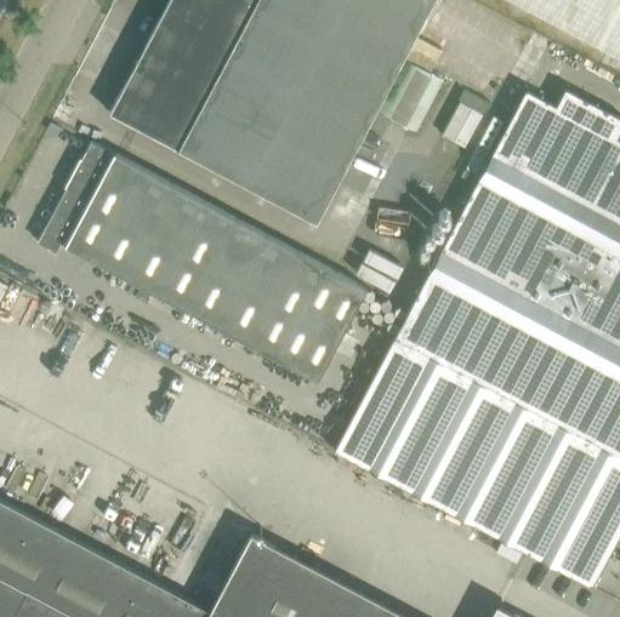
[(212,0),(222,5),(244,16),(265,28),(286,39),(307,50),(329,62),(351,73),(371,85),(393,96),(415,107),(436,119),(458,130),(495,61),(473,50),(451,38),(430,27),(409,15),(387,4),(380,0),(212,0)]
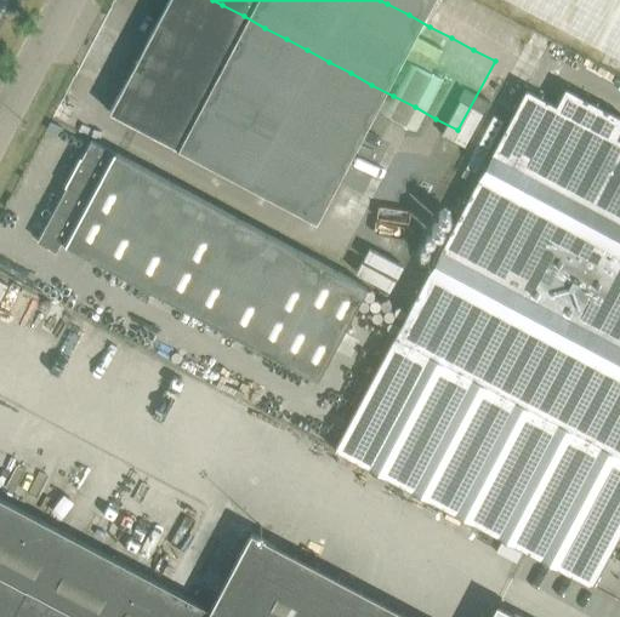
[(619,0),(505,0),(619,61),(619,0)]
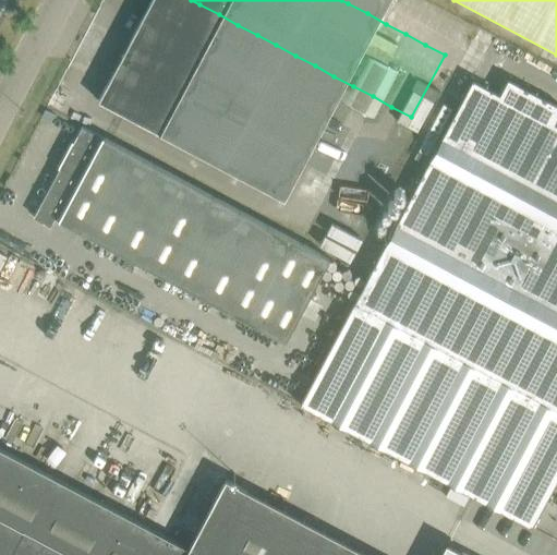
[(126,57),(112,82),(148,101),(167,111),(186,121),(206,132),(225,142),(244,153),(264,163),(282,172),(302,183),(322,193),(340,204),(360,214),(399,140),(379,130),(361,119),(341,109),(322,99),(303,88),(283,79),(264,68),(245,58),(226,48),(206,37),(188,27),(152,9),(138,33),(126,57)]
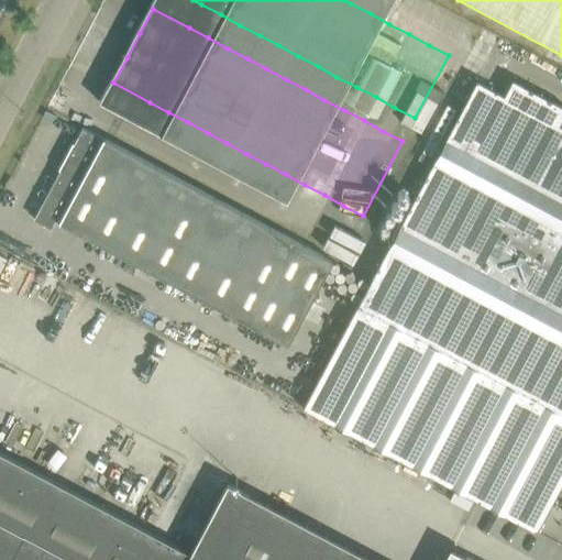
[(375,275),(302,412),(536,535),(561,484),(561,129),(558,128),(561,119),(561,109),(511,81),(503,99),(476,86),(375,275)]
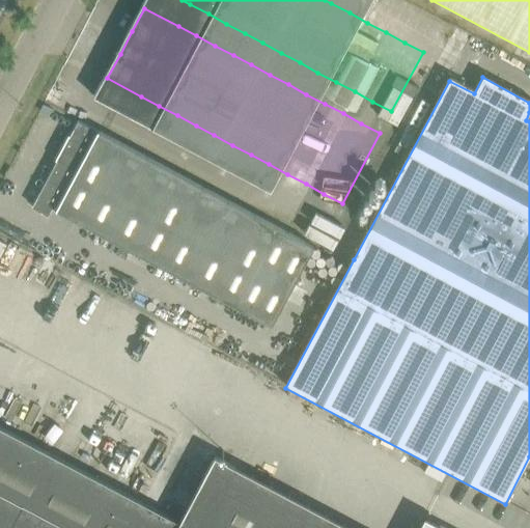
[(30,209),(47,218),(49,214),(267,330),(311,248),(77,122),(68,138),(67,138),(54,162),(59,165),(55,172),(50,173),(30,209)]
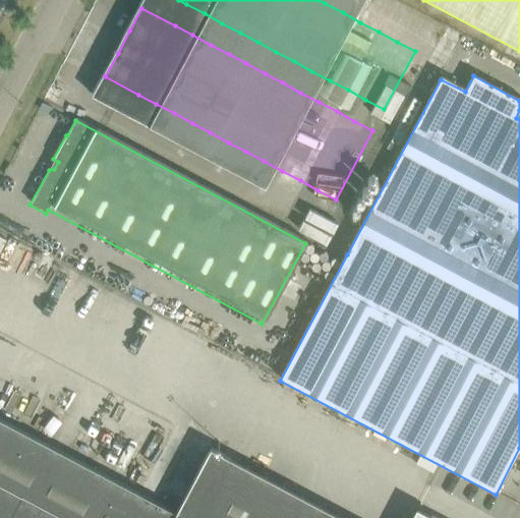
[(0,488),(19,499),(55,517),(423,517),(416,513),(413,517),(339,517),(210,449),(175,514),(0,421),(0,488)]
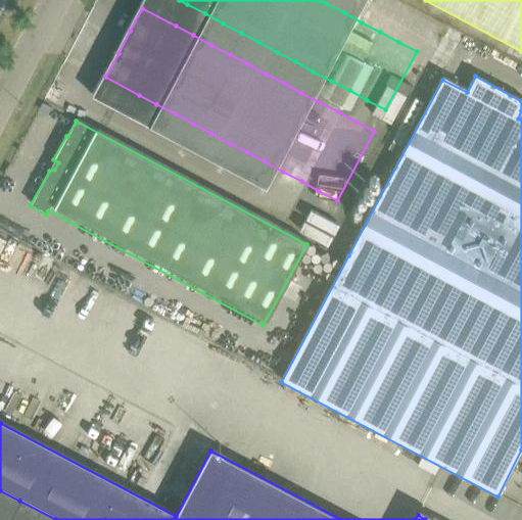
[(55,519),(19,501),(0,490),(0,519),(55,519)]
